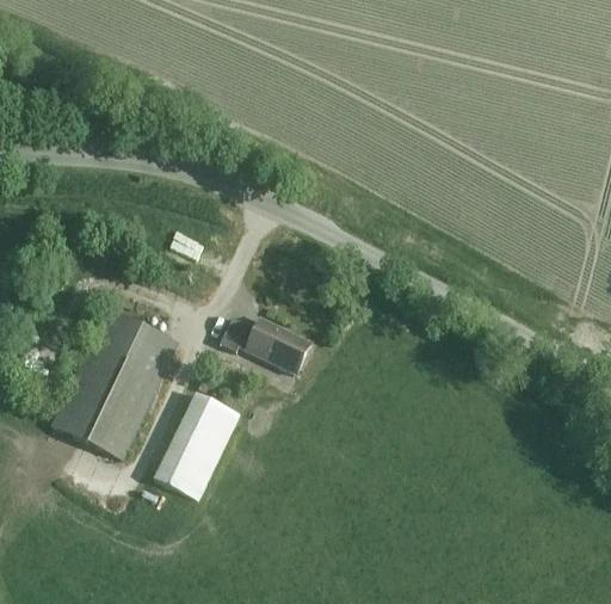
[(54,108),(53,118),(78,124),(80,112),(54,108)]
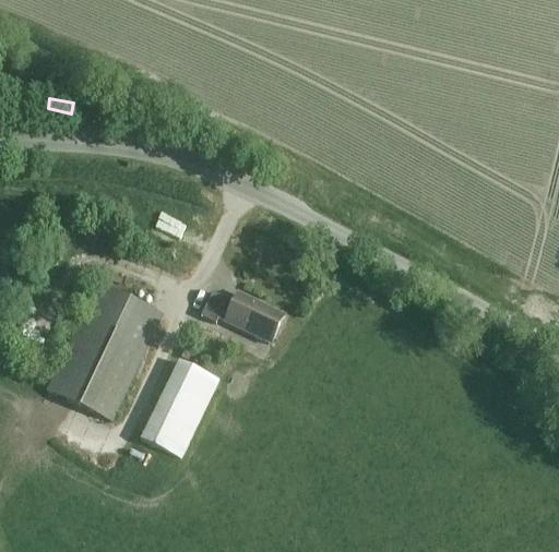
[(165,311),(99,280),(47,387),(114,419),(165,311)]
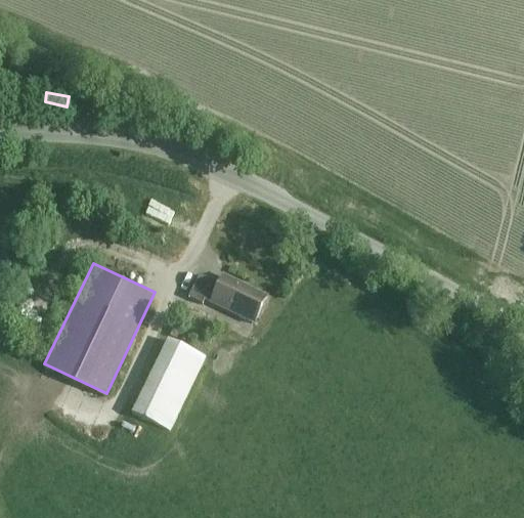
[(219,278),(200,269),(189,292),(204,299),(206,295),(255,318),(267,292),(223,271),(219,278)]
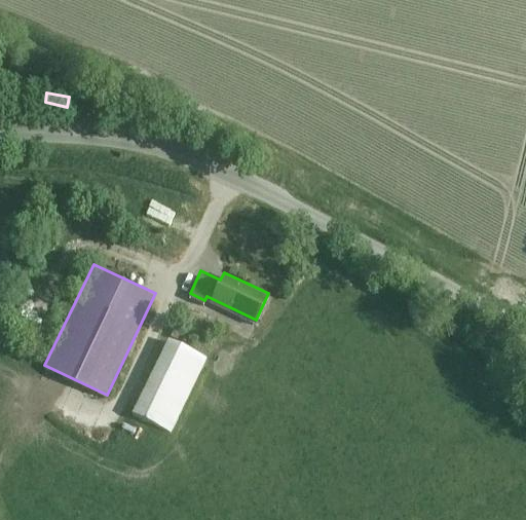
[(42,319),(53,285),(36,279),(26,312),(42,319)]
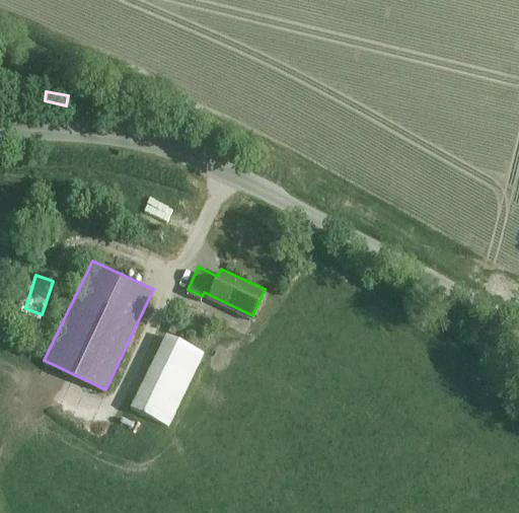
[(131,406),(169,424),(205,351),(166,332),(131,406)]
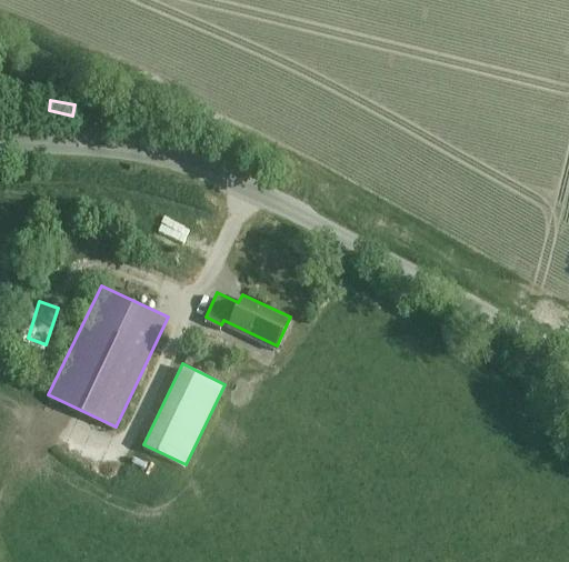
All buildings are outlined.
